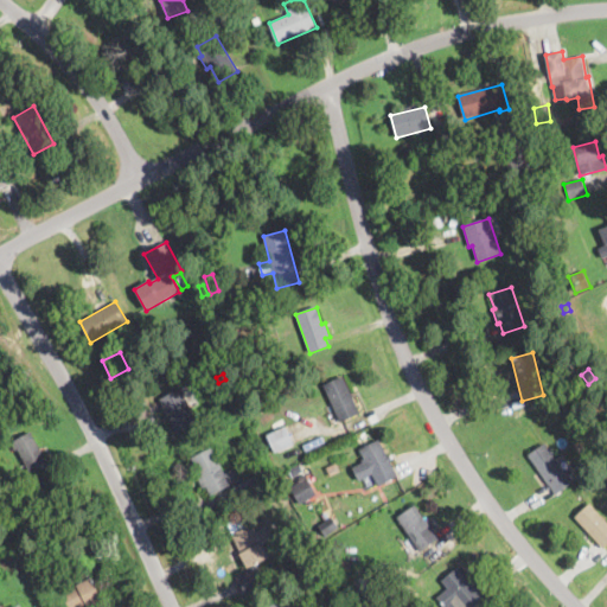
[(340,423),(323,385),(343,376),(360,414),(340,423)]
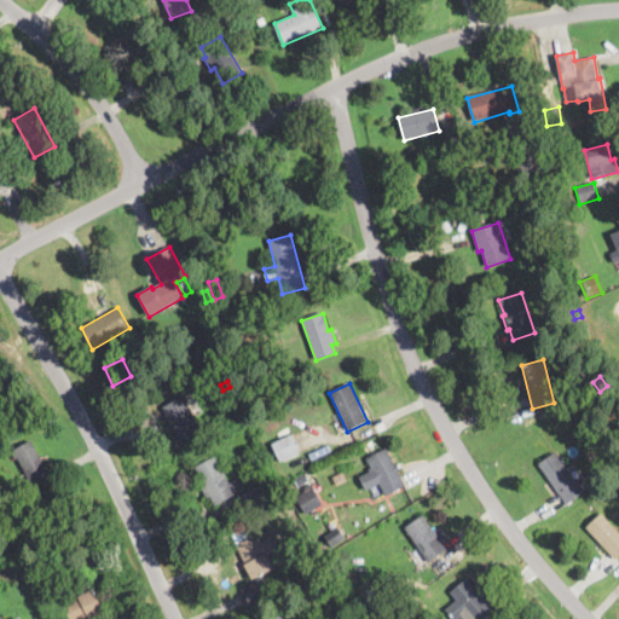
[(284,401),(278,405),(273,395),(279,393),(284,401)]
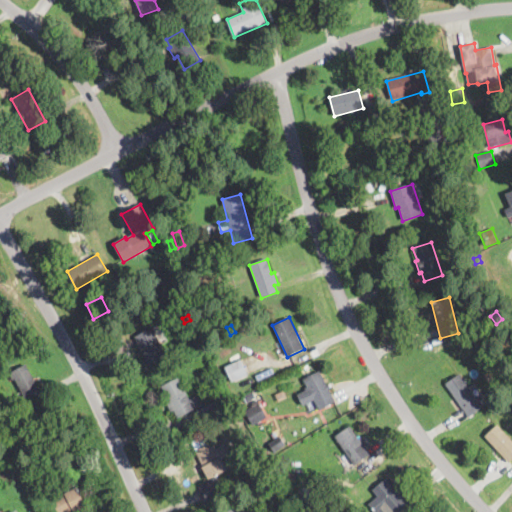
[(148,366),(142,353),(144,353),(135,336),(152,328),(167,356),(148,366)]
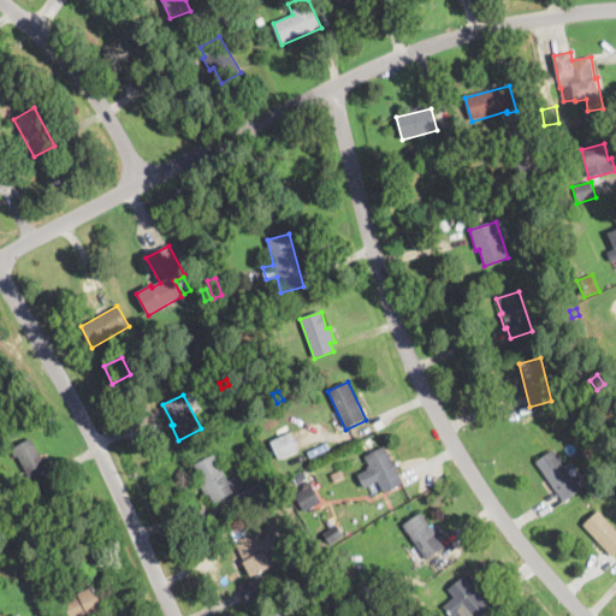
[(271,438),(277,458),(297,451),(291,432),(271,438)]
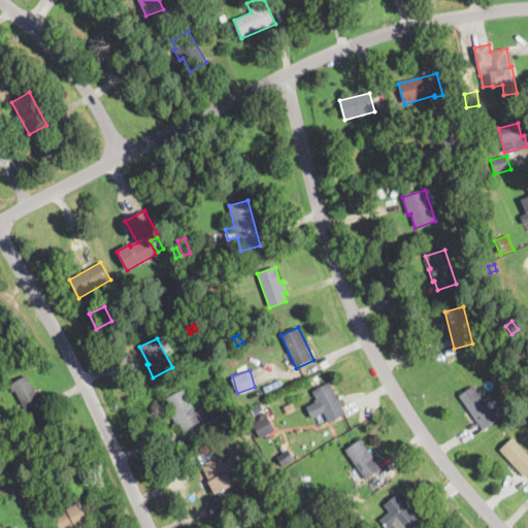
[(42,403),(27,411),(15,391),(13,392),(10,386),(12,385),(11,384),(27,375),(42,403)]
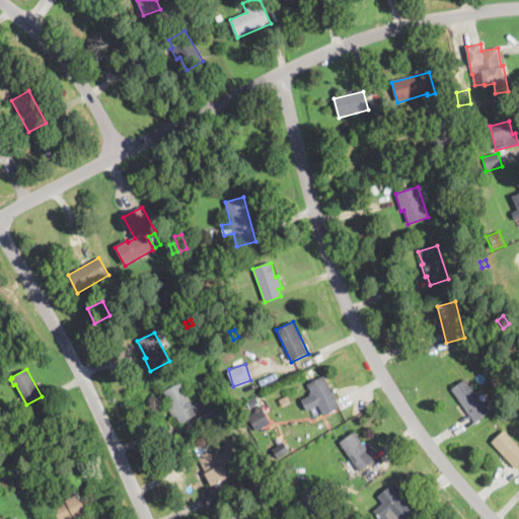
[(284,377),(271,384),(269,380),(282,373),(284,377)]
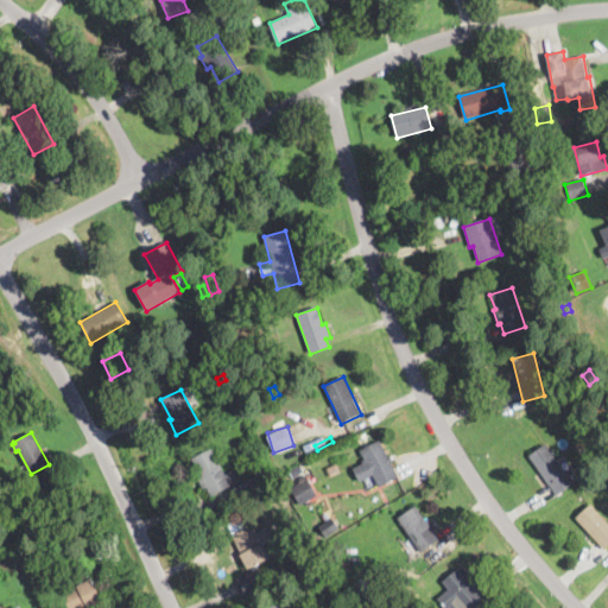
[(398,476),(378,487),(372,475),(360,482),(353,469),(366,462),(360,450),(379,441),(398,476)]
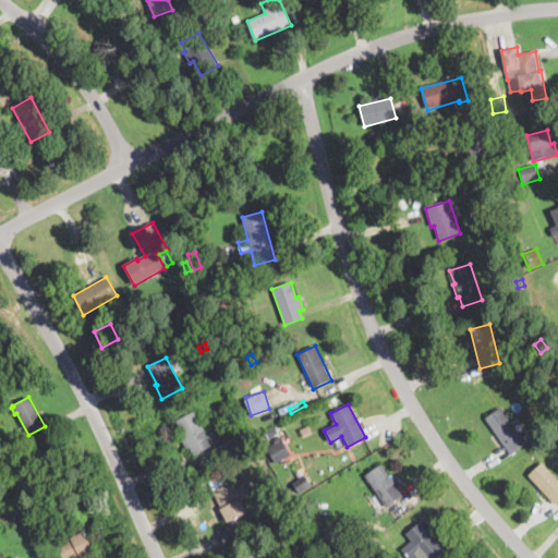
[(518,432),(520,431),(528,443),(510,455),(485,419),(500,408),(518,432)]
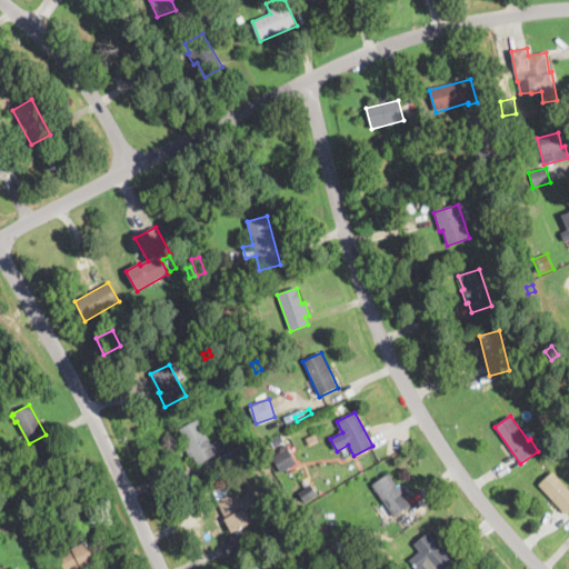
[(267,427),(261,430),(256,422),(262,419),(267,427)]
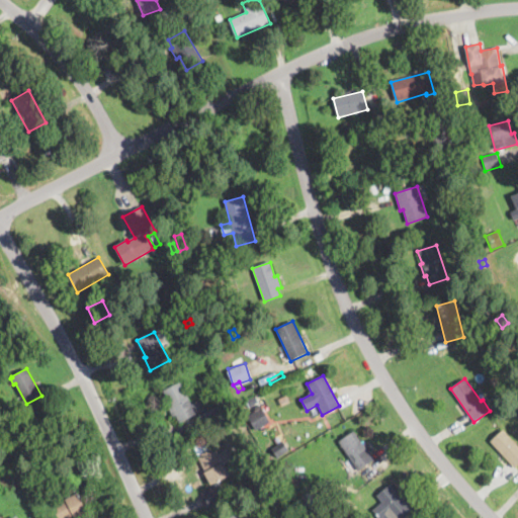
[(191,405),(199,401),(203,409),(195,413),(196,415),(180,423),(176,416),(174,417),(169,407),(171,406),(164,391),(180,382),(191,405)]
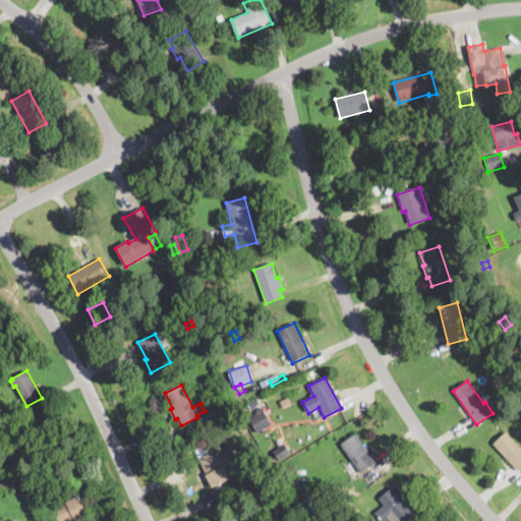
[(247,401),(242,405),(239,401),(245,397),(247,401)]
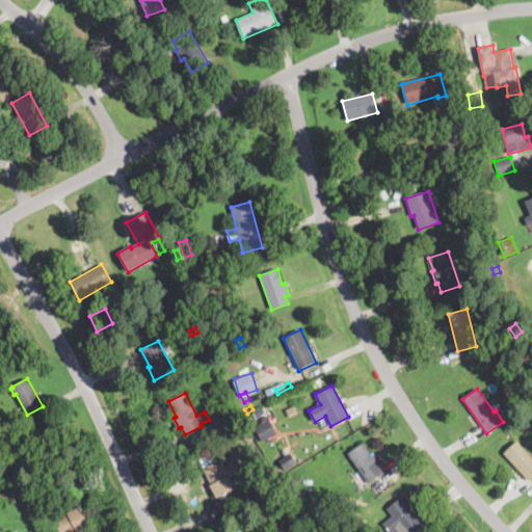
[(265,414),(257,418),(254,411),(263,407),(265,414)]
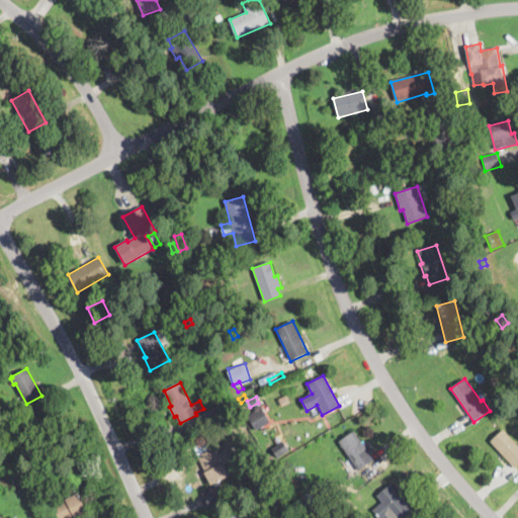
[(208,430),(200,416),(219,406),(227,421),(208,430)]
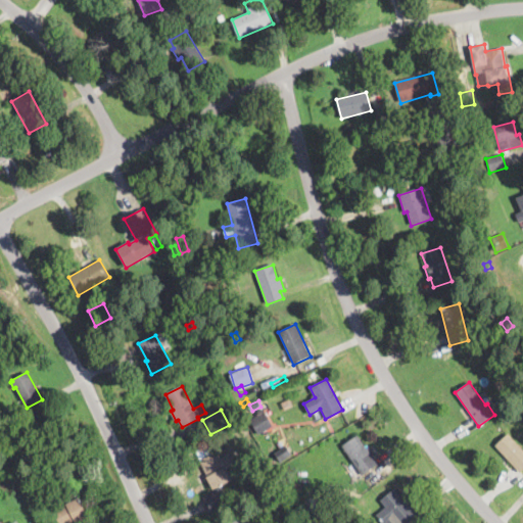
[(258,435),(249,420),(265,411),(274,426),(258,435)]
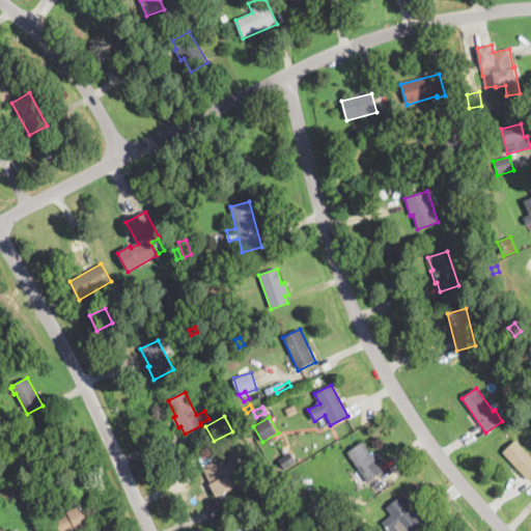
[(530,477),(528,480),(502,452),(515,440),(530,456),(530,477)]
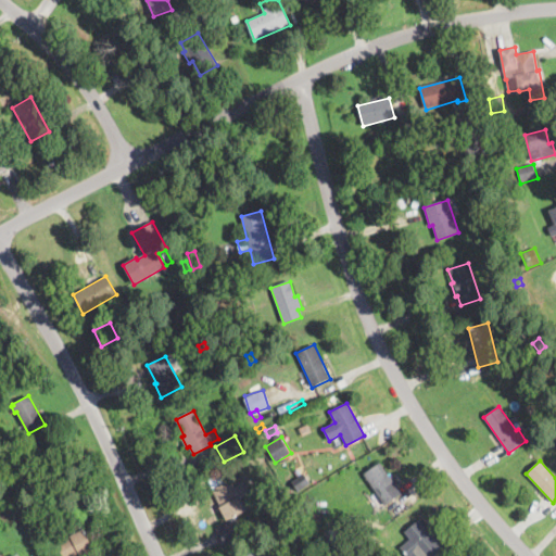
[(380,463),(390,477),(392,475),(401,487),(399,489),(402,493),(386,505),(364,475),(380,463)]
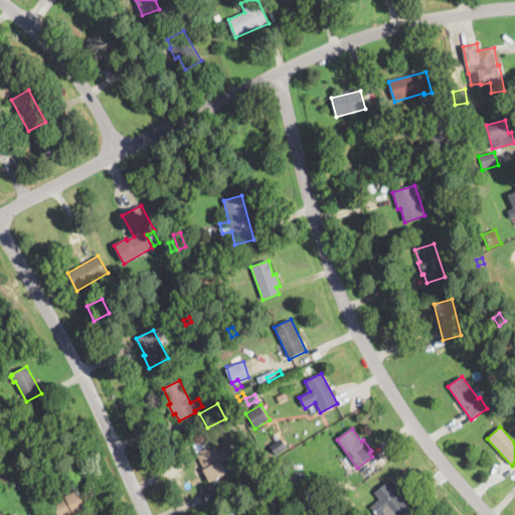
[(216,453),(226,447),(231,456),(221,461),(227,472),(209,482),(202,471),(204,469),(196,454),(203,450),(199,444),(209,438),(216,453)]
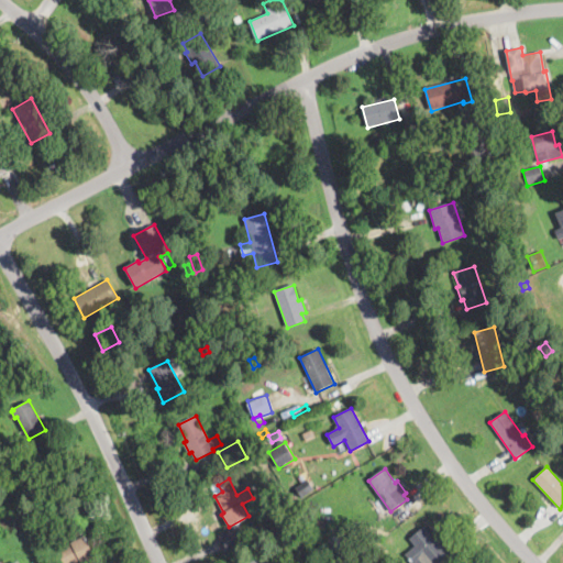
[(315,487),(306,494),(299,485),(308,478),(315,487)]
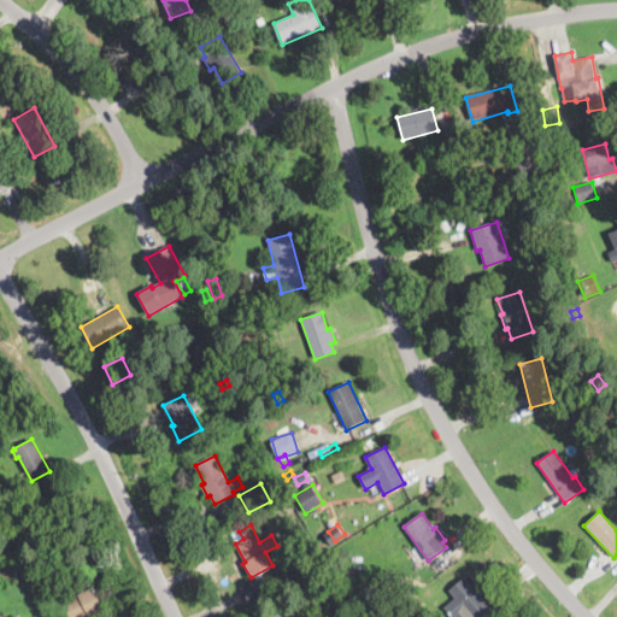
[(43,575),(35,579),(31,569),(40,565),(43,575)]
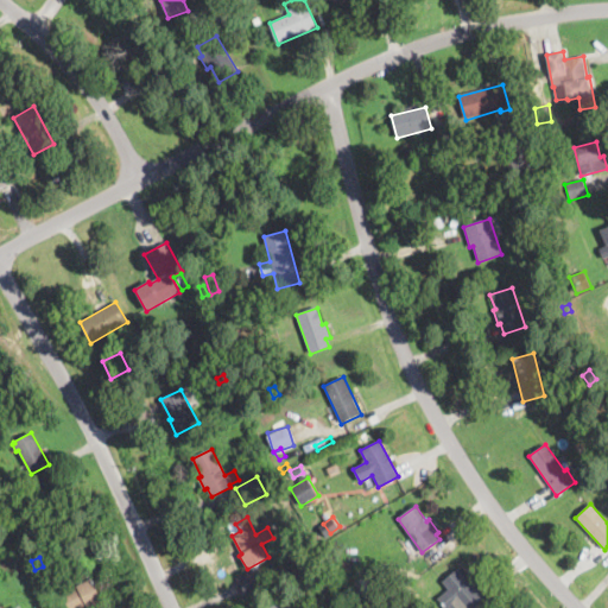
[(246,596),(236,578),(259,567),(268,584),(246,596)]
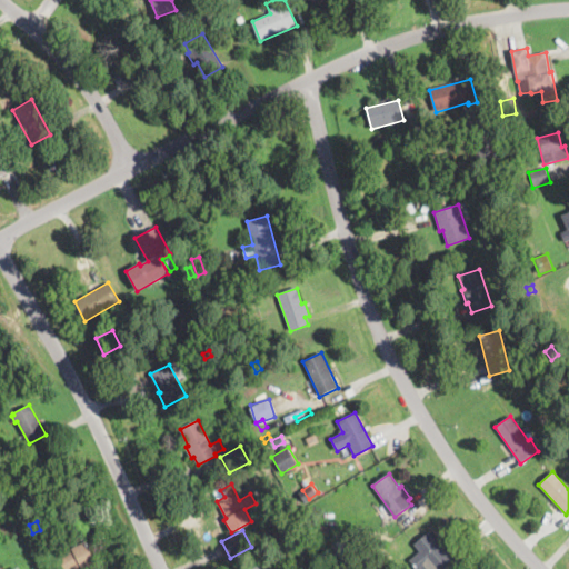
[(445,568),(433,568),(430,565),(423,568),(417,568),(410,560),(419,551),(413,545),(430,531),(455,561),(445,568)]
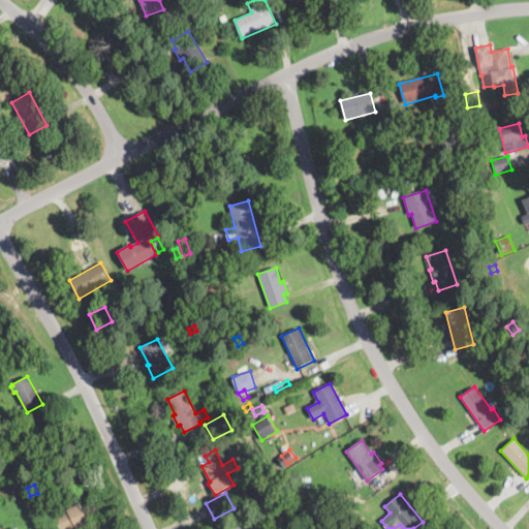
[(79,528),(76,528),(74,528),(56,528),(51,518),(80,503),(90,523),(79,528)]
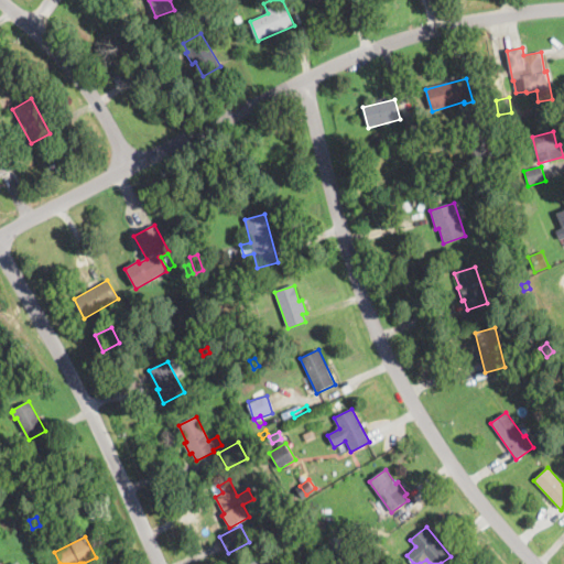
[(342,545),(334,551),(327,542),(335,537),(342,545)]
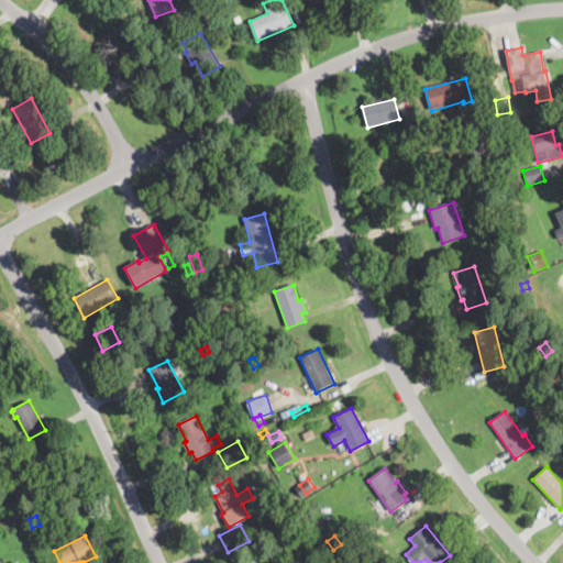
[(269,562),(266,553),(247,560),(249,562),(269,562)]
